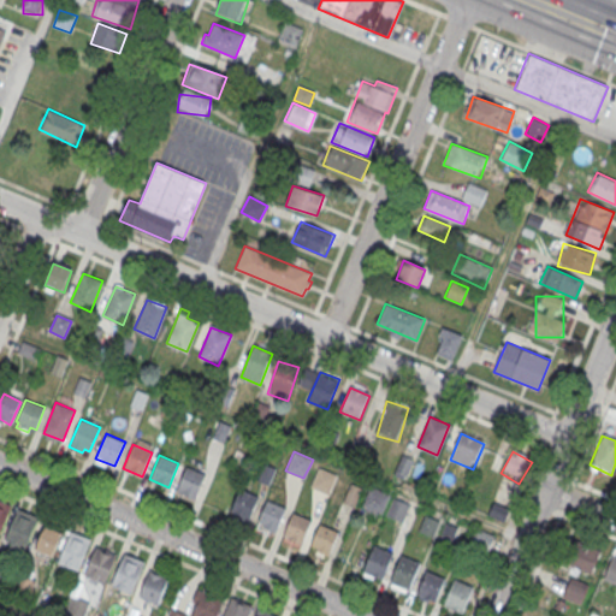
[(185,467),(176,491),(195,498),(205,474),(185,467)]
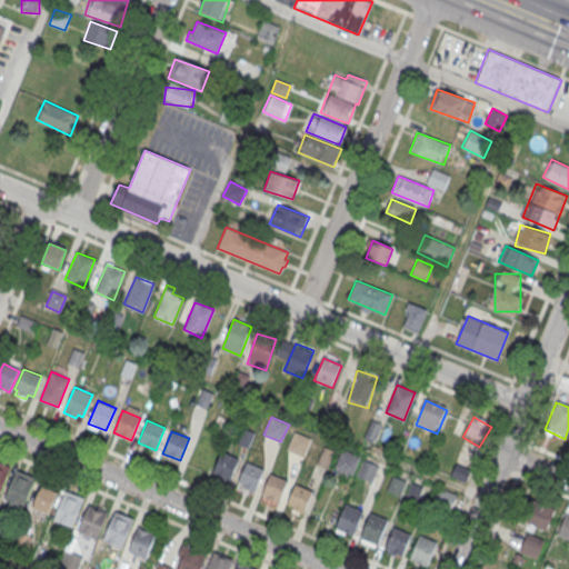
[(287,449),(295,431),(311,438),(303,456),(287,449)]
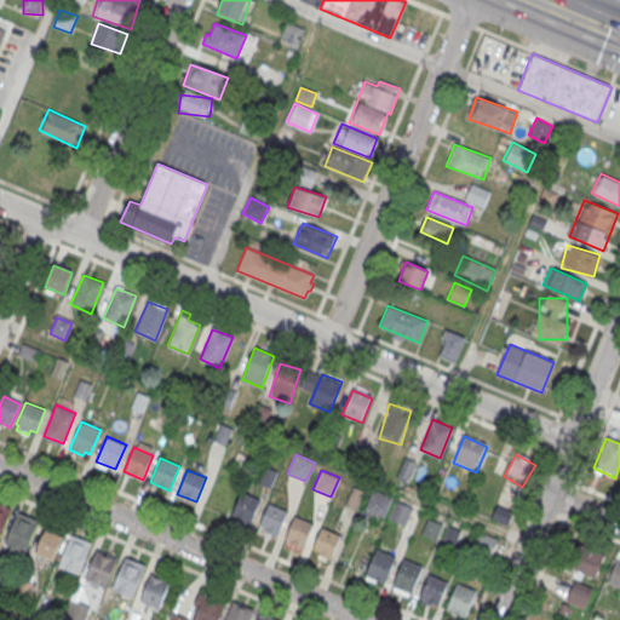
[(345,505),(352,487),(365,492),(356,510),(345,505)]
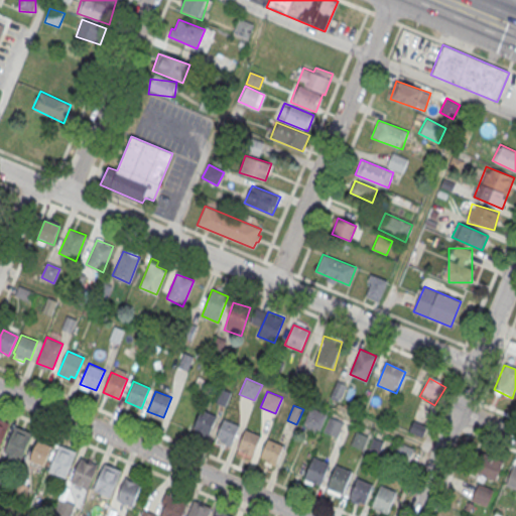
[(309,407),(303,423),(307,425),(306,429),(315,432),(316,429),(320,430),(327,414),(309,407)]
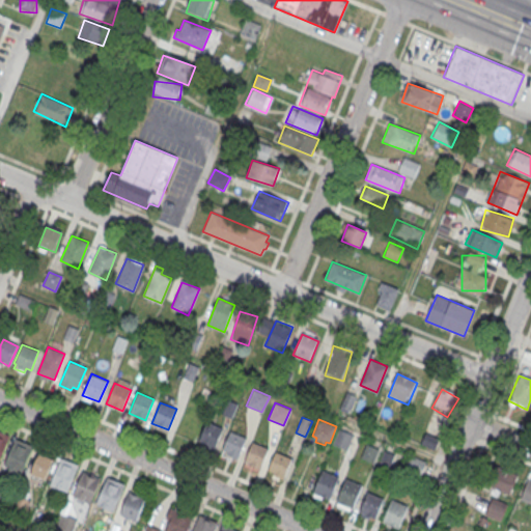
[(206,421),(197,443),(215,449),(223,428),(206,421)]
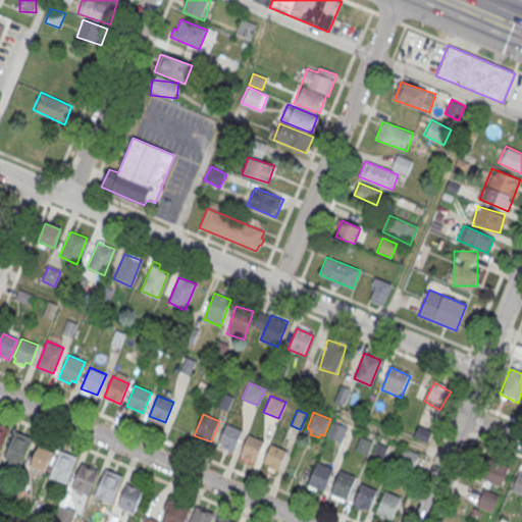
[(327,436),(333,422),(348,427),(342,442),(327,436)]
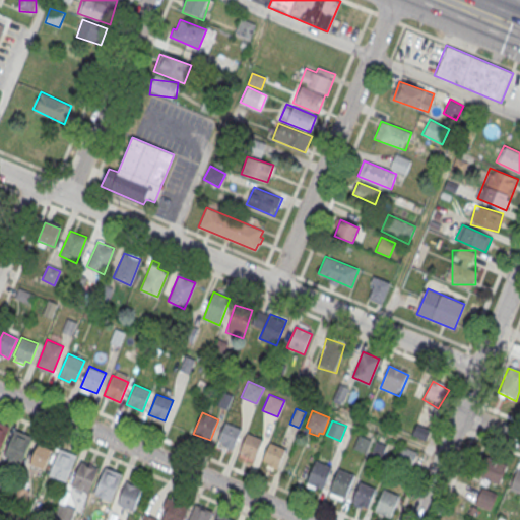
[(224,423),(215,443),(233,450),(241,429),(224,423)]
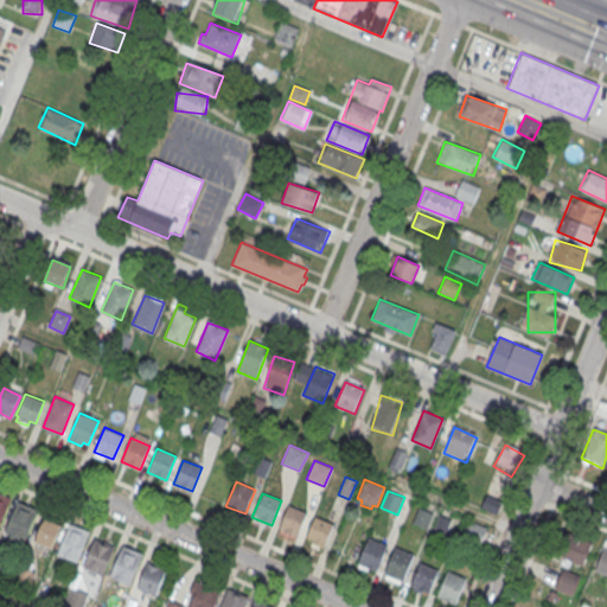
[(0,522),(11,500),(0,494),(0,522)]
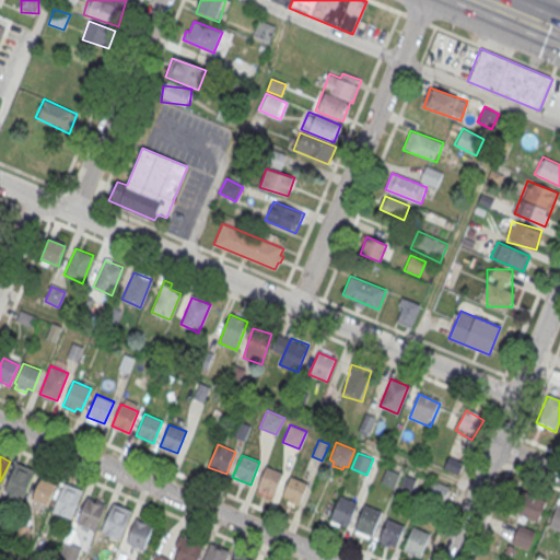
[(21,503),(34,474),(15,465),(2,494),(21,503)]
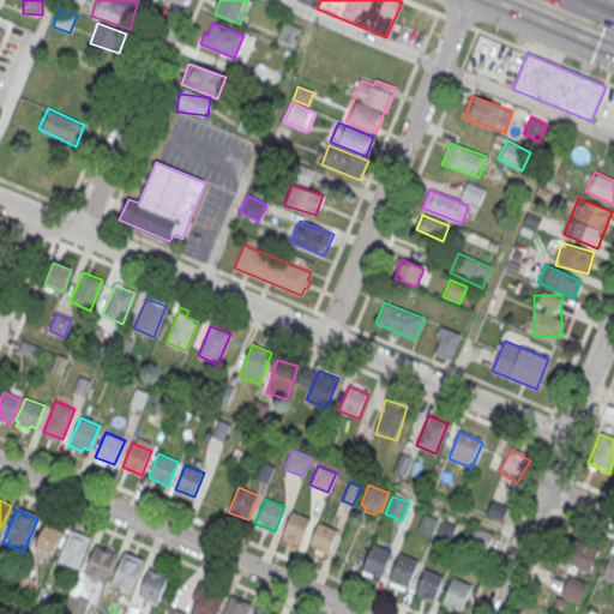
[(293,511),(282,535),(301,543),(312,518),(293,511)]
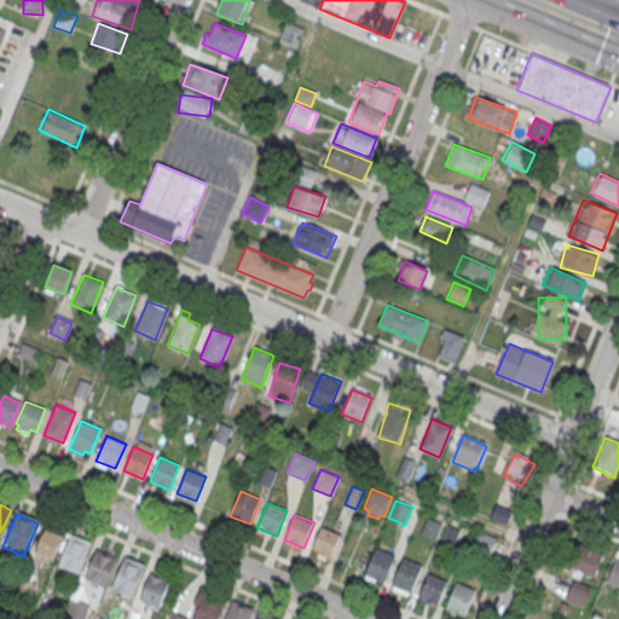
[(421,533),(427,518),(443,524),(435,539),(421,533)]
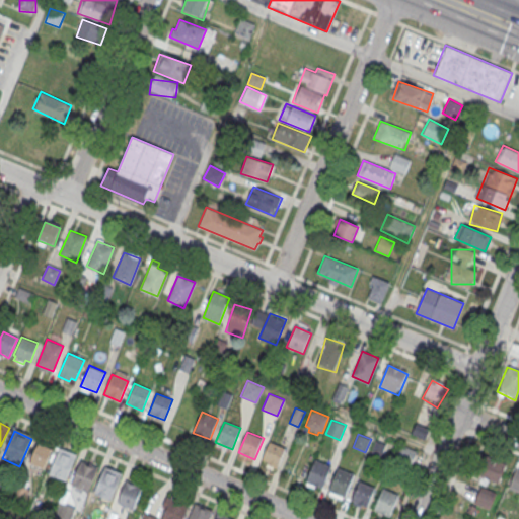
[(270,442),(261,462),(277,468),(286,448),(270,442)]
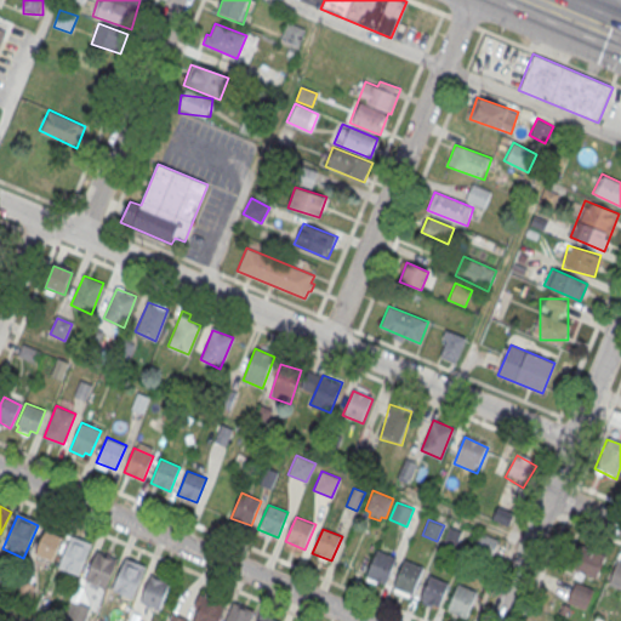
[(63,539),(45,531),(34,557),(52,564),(63,539)]
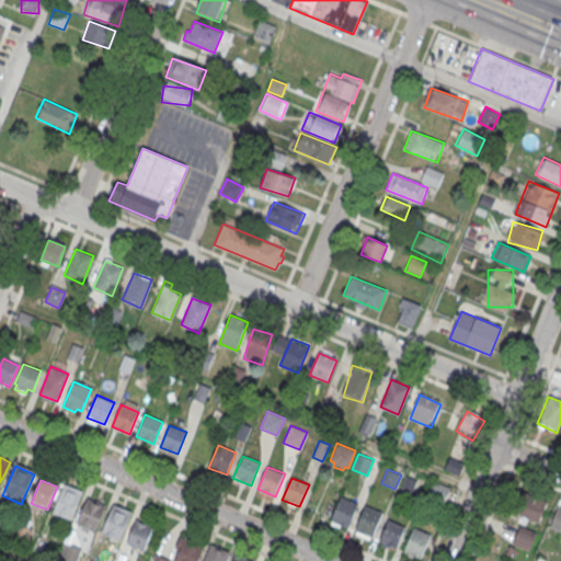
[(70,522),(81,494),(64,487),(52,515),(70,522)]
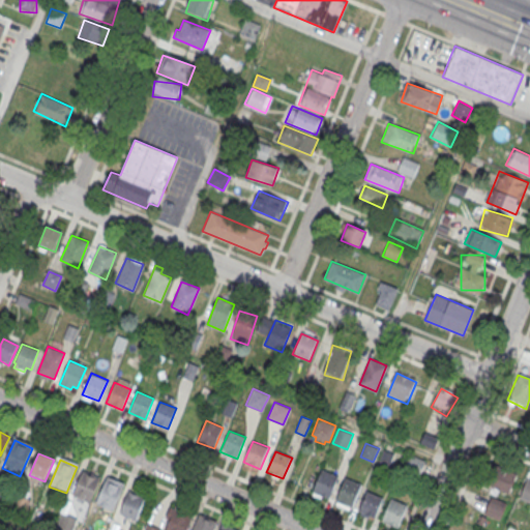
[(492,465),(484,486),(508,495),(517,474),(492,465)]
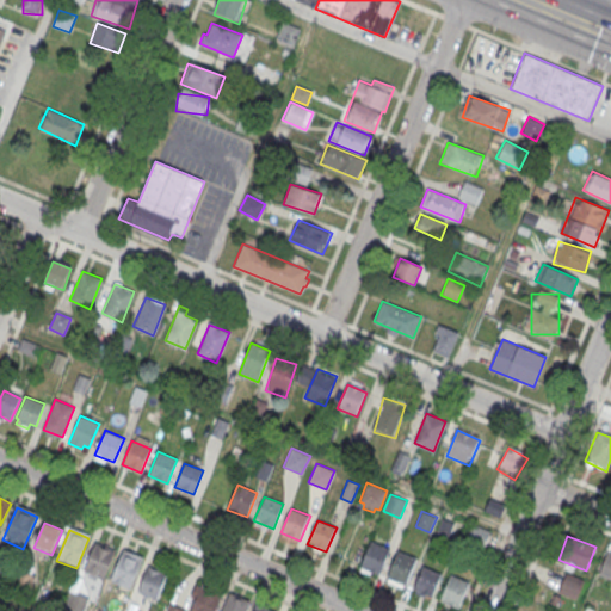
[(370,541),(360,565),(380,573),(389,548),(370,541)]
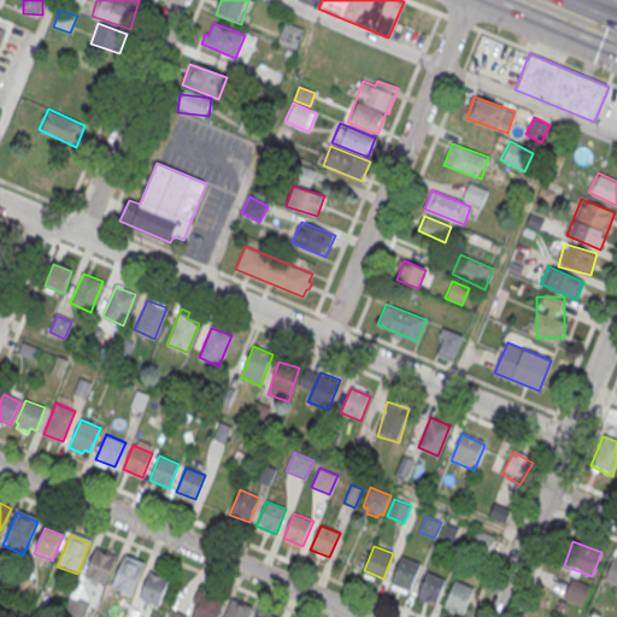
[(104,589),(117,559),(97,551),(83,581),(104,589)]
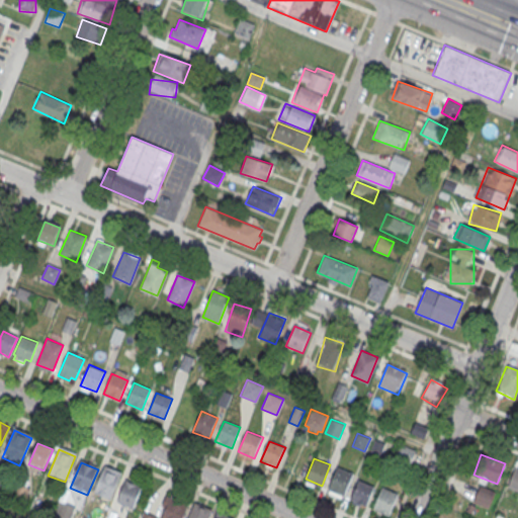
[(121,473),(103,466),(92,493),(110,501),(121,473)]
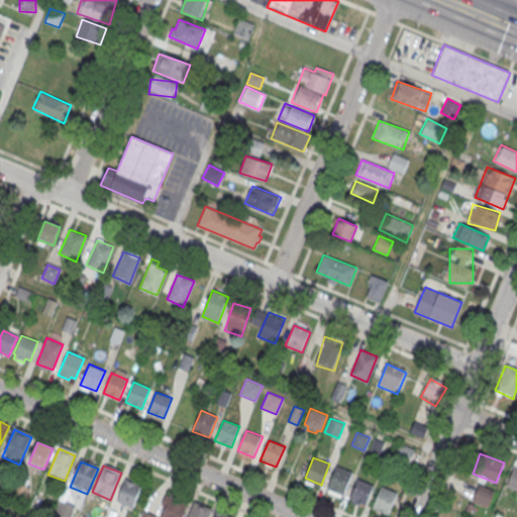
[(336,466),(327,488),(343,495),(352,473),(336,466)]
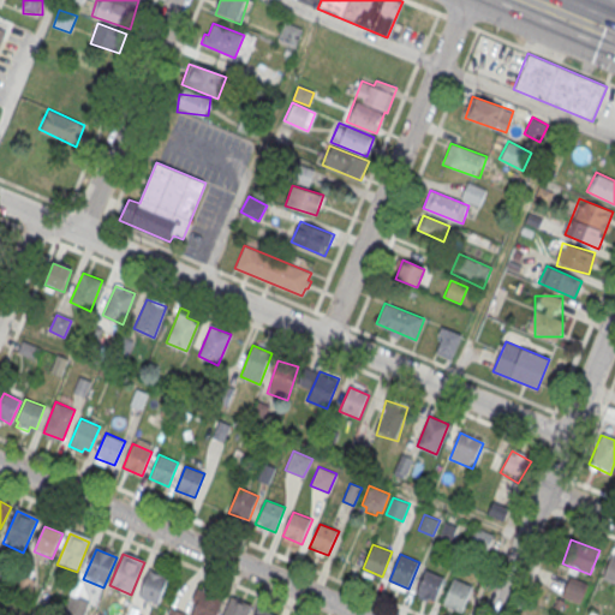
[(610,554),(614,555),(614,581),(601,577),(610,554)]
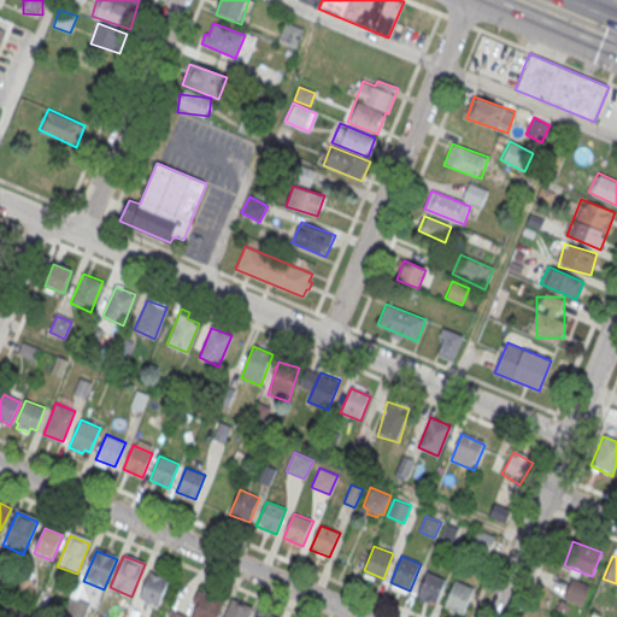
[(427,570),(417,594),(436,601),(446,577),(427,570)]
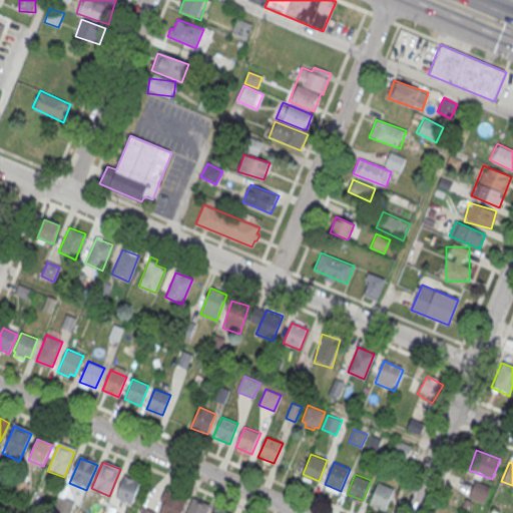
[(133,505),(141,483),(123,476),(115,499),(133,505)]
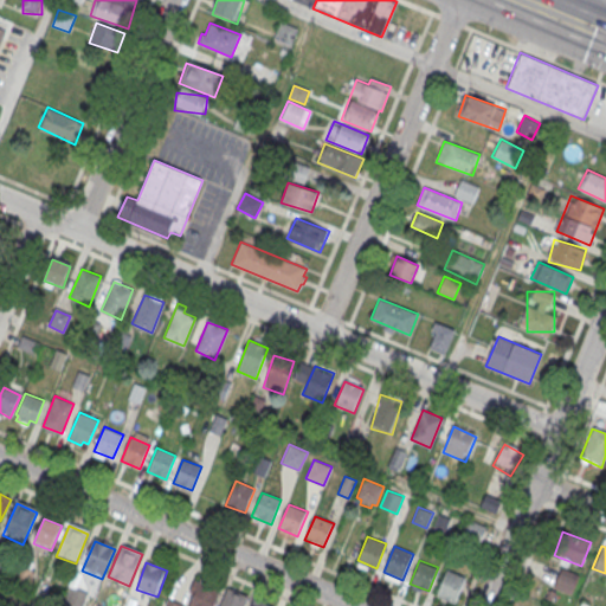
[(553,590),(571,597),(578,575),(560,569),(553,590)]
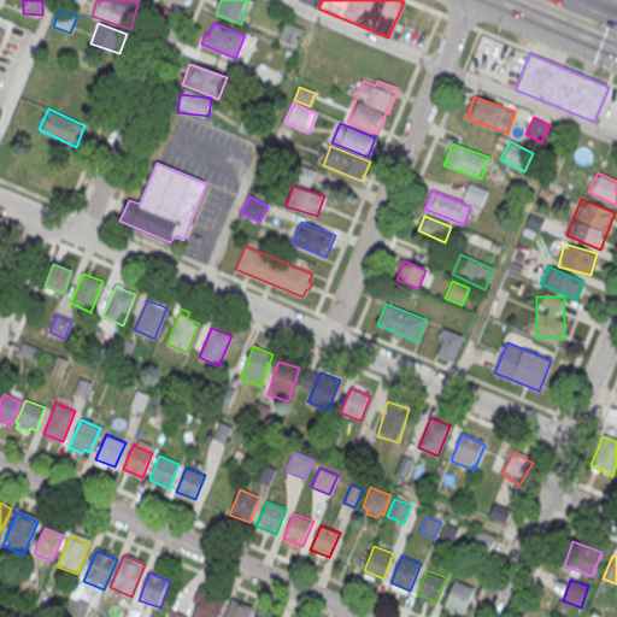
[(454,581),(444,605),(463,613),(474,589),(454,581)]
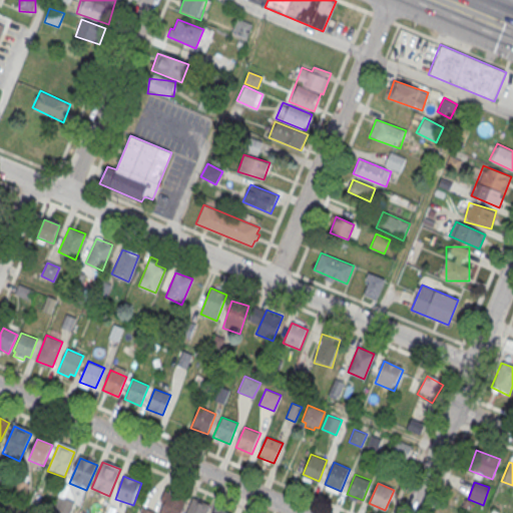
[(159,512),(164,502),(160,501),(164,491),(168,492),(170,488),(187,496),(179,512),(159,512)]
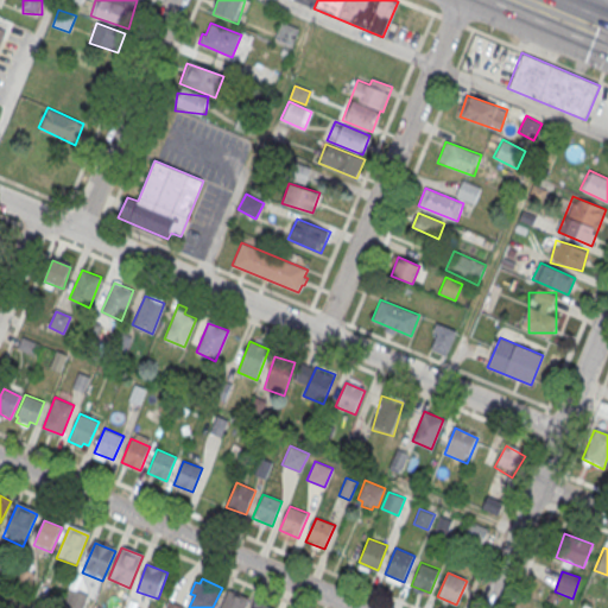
[(249,597),(245,607),(220,607),(228,589),(249,597)]
